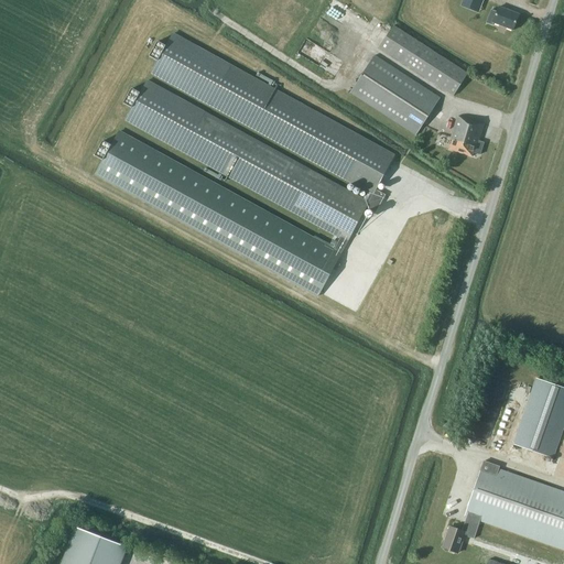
[(519,14),(499,7),(497,12),(491,10),(486,23),(492,25),(492,23),(512,31),(519,14)]
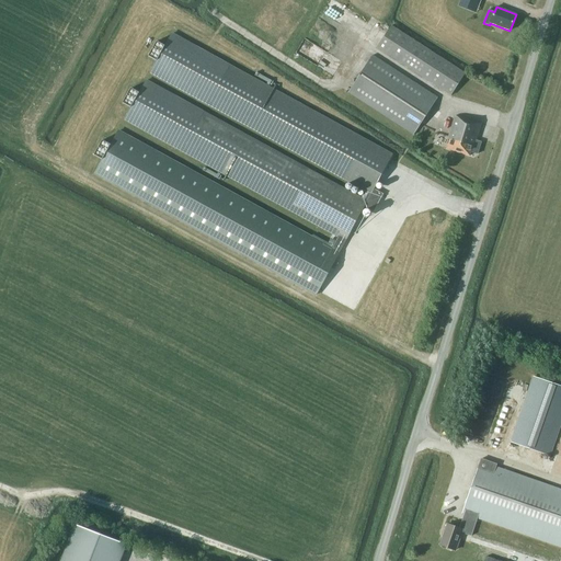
[(450,95),(465,73),(391,26),(377,48),(450,95)]
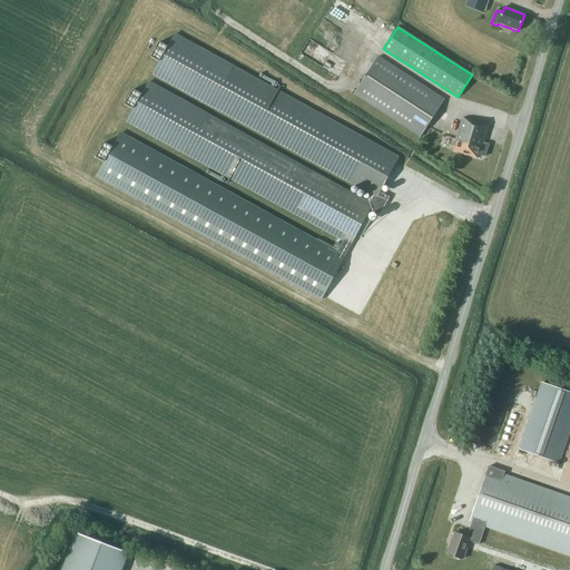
[(97,176),(321,300),(370,212),(379,217),(389,198),(380,193),(399,158),(233,68),(175,35),(168,46),(160,41),(151,56),(160,60),(153,75),(210,107),(373,196),(370,203),(207,114),(148,82),(143,94),(135,88),(126,104),(135,108),(126,123),(185,156),(342,242),(336,252),(120,134),(112,147),(104,143),(96,158),(104,163),(97,176)]
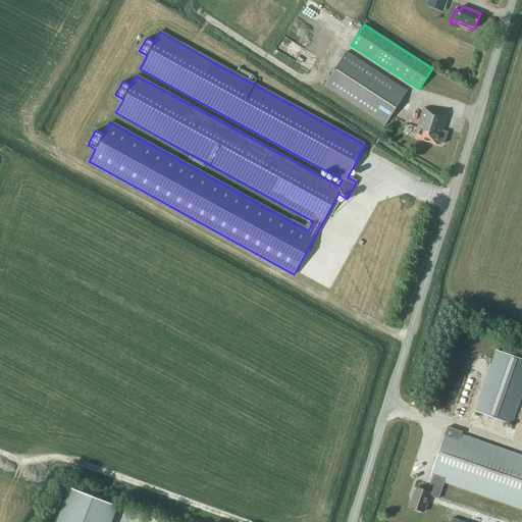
[(285,37),(276,50),(297,62),(305,49),(285,37)]
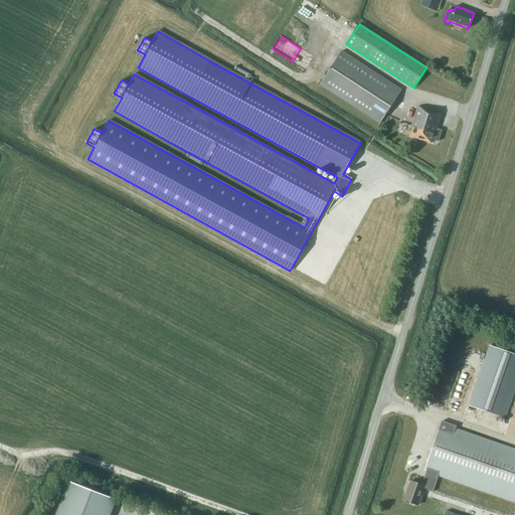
[(379,124),(401,90),(341,50),(319,84),(379,124)]
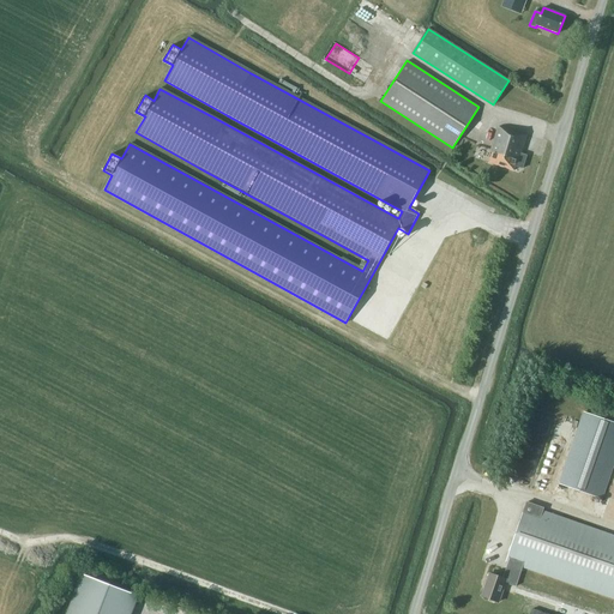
[(507,131),(497,127),(489,152),(492,154),(488,163),(513,170),(515,167),(522,169),(525,156),(521,154),(527,136),(507,130),(507,131)]
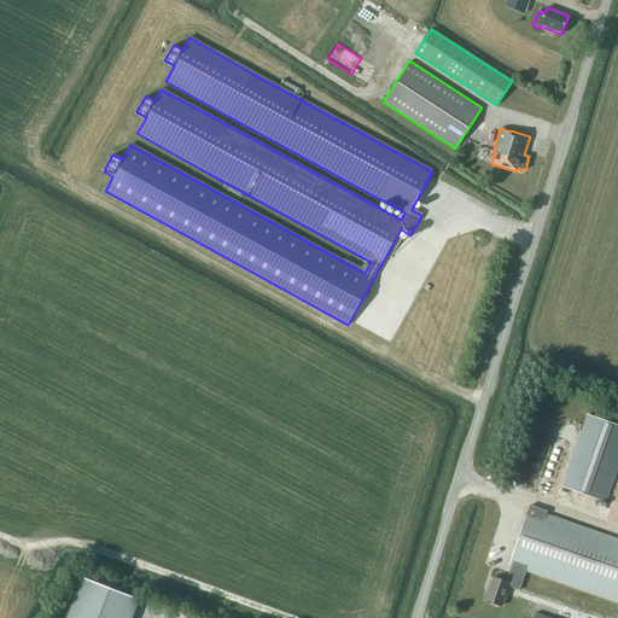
[(604,501),(617,461),(617,425),(587,415),(561,485),(546,479),(541,494),(557,500),(561,487),(604,501)]
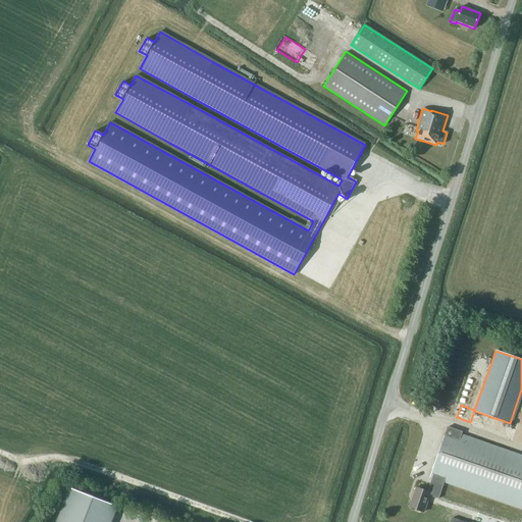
[(521,455),(461,434),(462,431),(448,426),(430,477),(431,478),(444,482),(521,509),(521,455)]
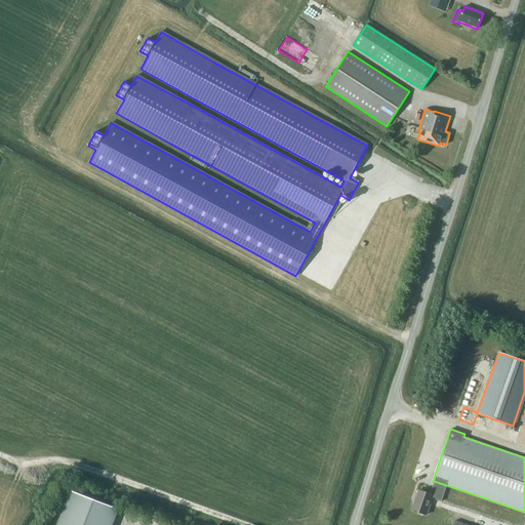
[(446,485),(434,481),(430,494),(417,490),(411,510),(426,515),(432,498),(440,501),(446,485)]
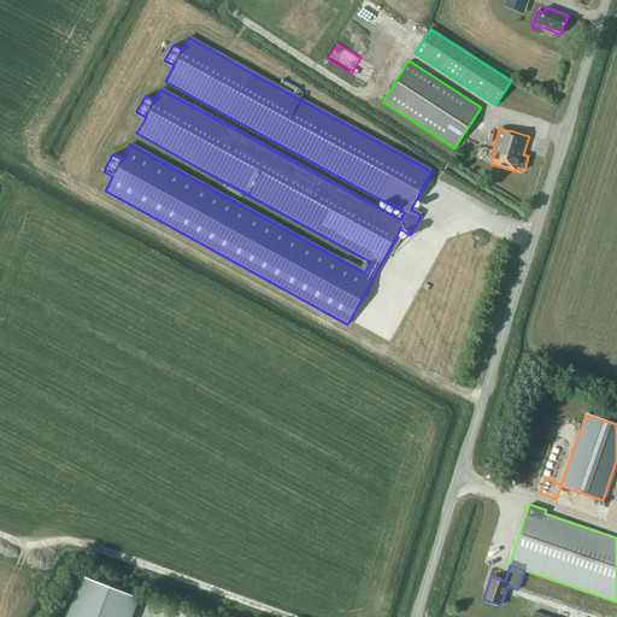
[(131,616),(140,599),(82,576),(65,616),(131,616)]
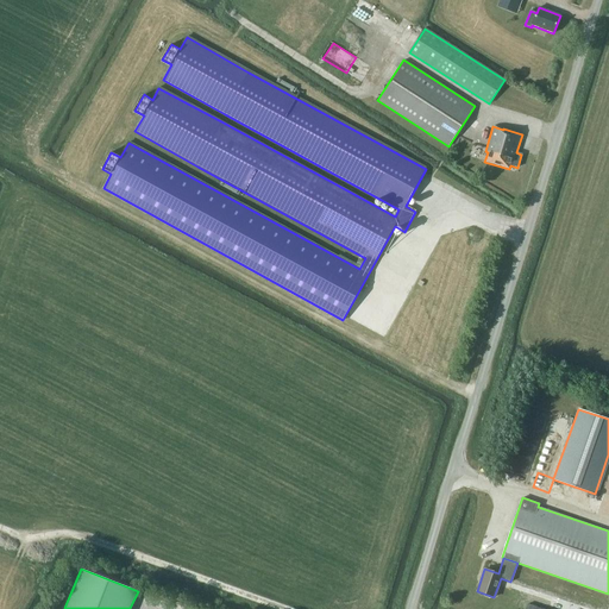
All buildings are outlined.
